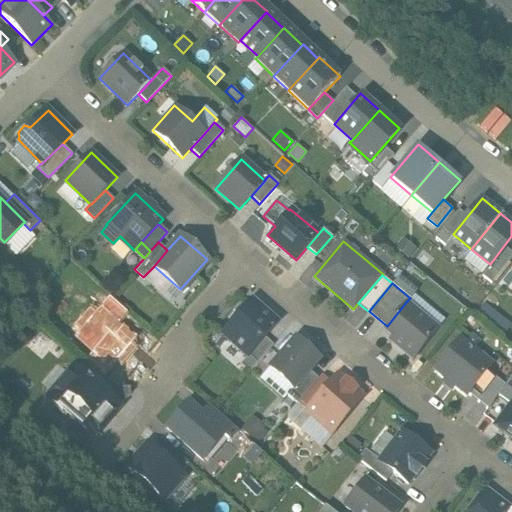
[(252,299),(222,333),(247,355),(264,336),(277,321),(252,299)]
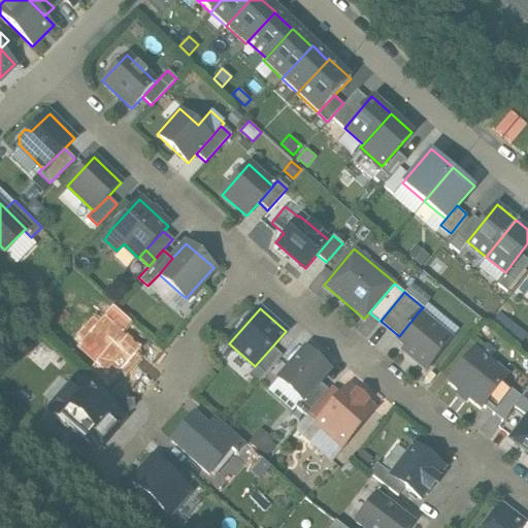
[(451,338),(419,311),(399,336),(397,338),(405,345),(402,350),(426,369),(451,338)]
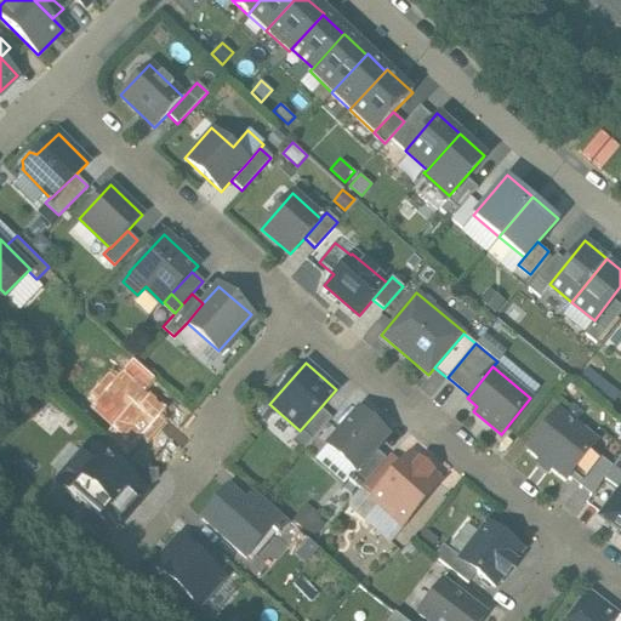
[(320,408),(300,431),(291,440),(302,450),(331,417),(320,408)]
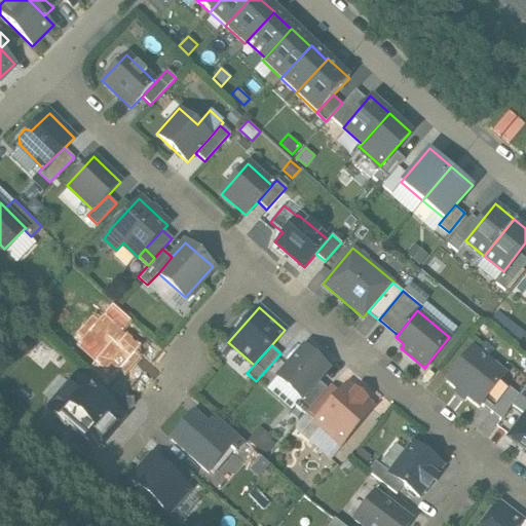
[(304,345),(276,377),(301,399),(317,380),(329,368),(304,345)]
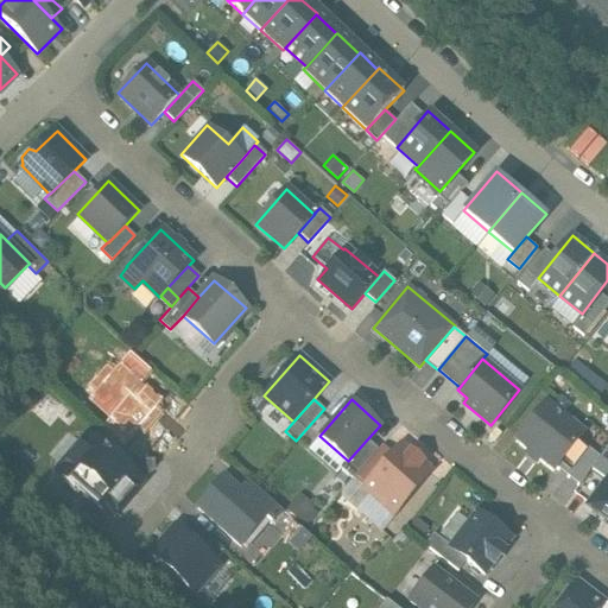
[(583,431),(545,403),(517,438),(555,468),(556,466),(577,438),(583,431)]
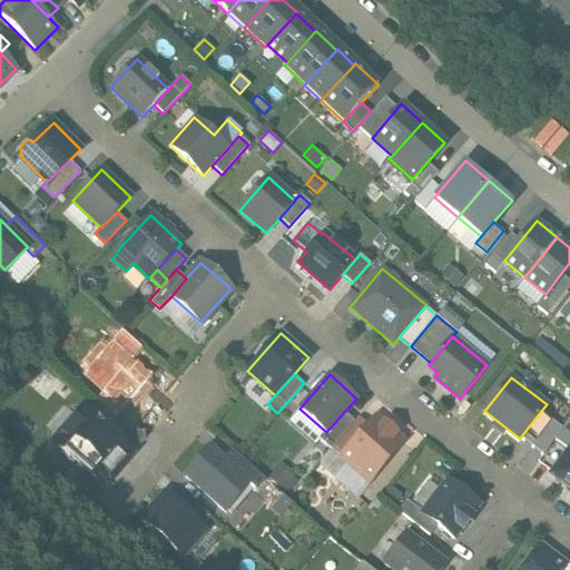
[(101,424),(81,406),(52,440),(82,467),(97,480),(99,478),(125,449),(127,446),(101,424)]
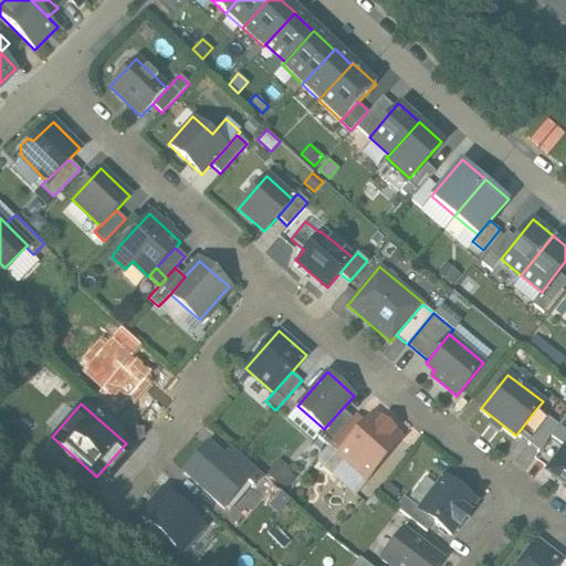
[(537,408),(517,433),(538,450),(551,435),(558,425),(537,408)]
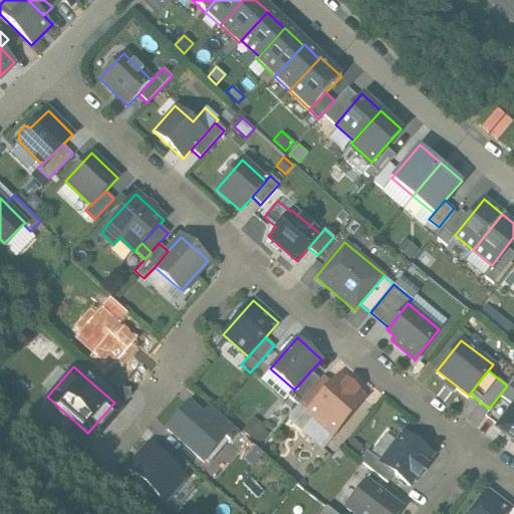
[(310,371),(294,390),(288,396),(298,404),(319,378),(310,371)]
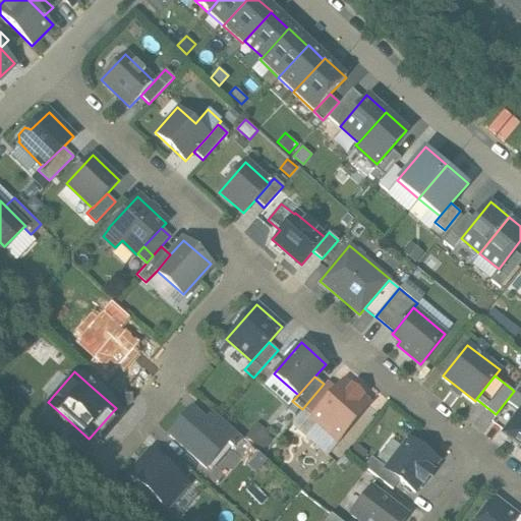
[(118,394),(101,379),(93,388),(116,408),(114,410),(119,414),(132,400),(132,393),(118,394)]
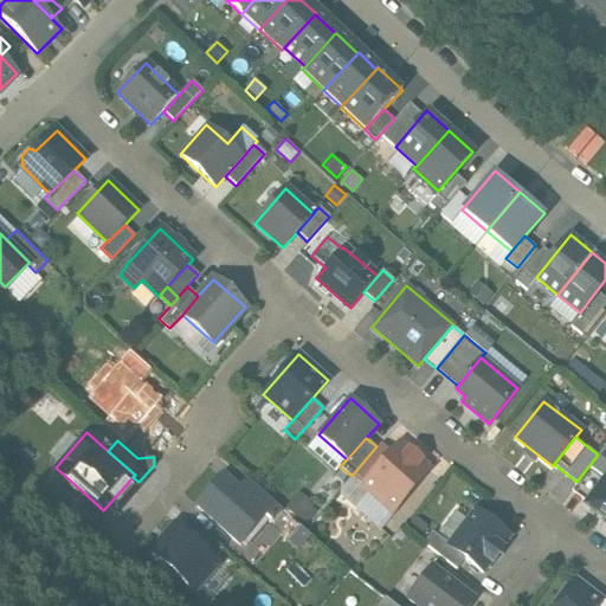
[(376,446),(352,476),(339,490),(350,500),(391,452),(380,442),(376,446)]
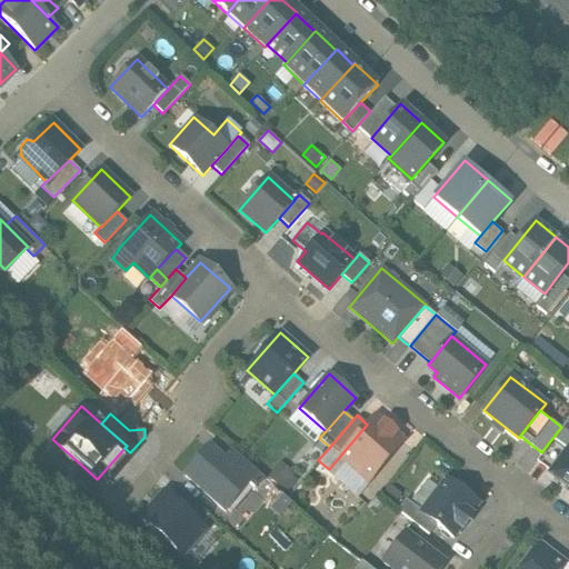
[(367,425),(329,469),(357,495),(402,439),(376,415),(367,425)]
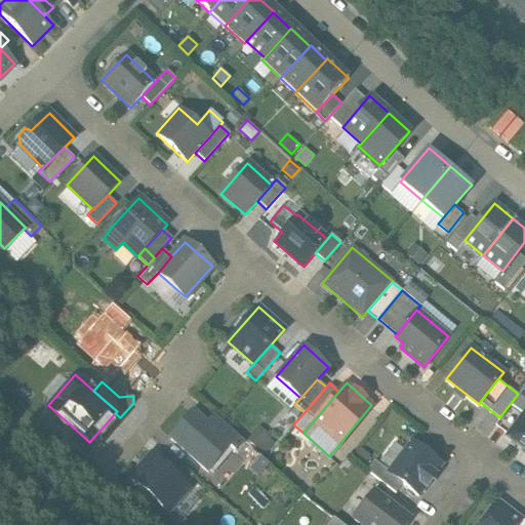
[(524,384),(518,394),(511,403),(524,414),(524,413),(524,384)]
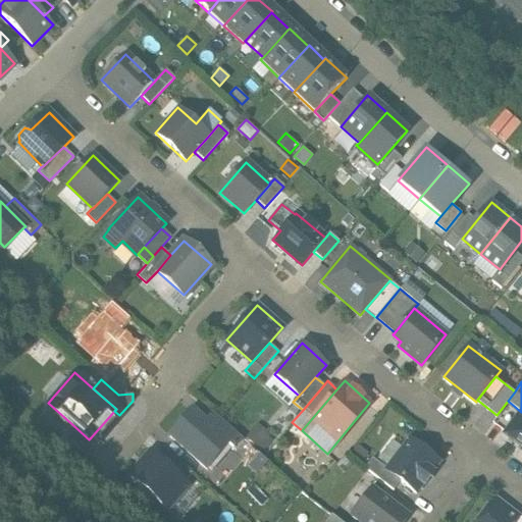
[(206,423),(192,410),(169,435),(206,468),(227,445),(228,442),(206,423)]
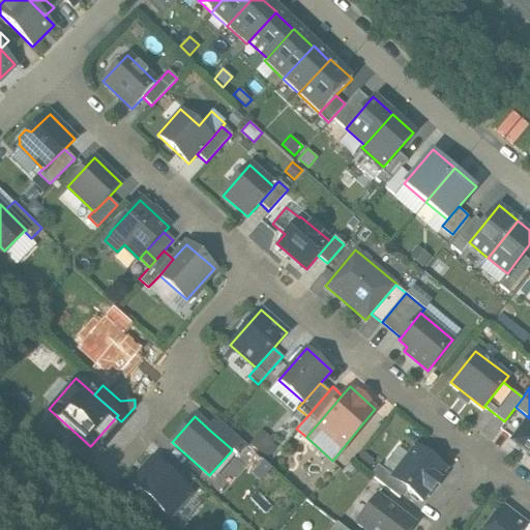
[(529,417),(529,418),(513,439),(529,450),(529,417)]
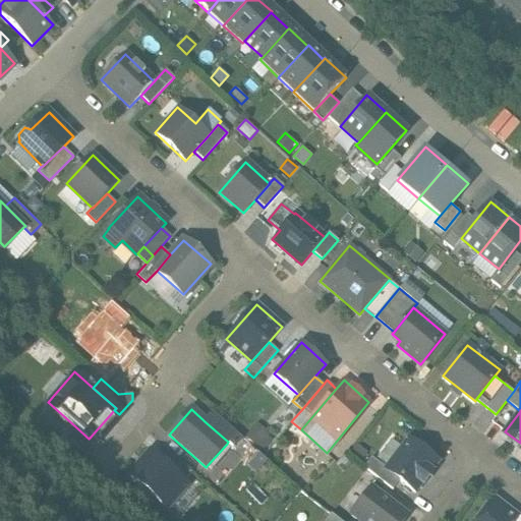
[(228,442),(227,444),(232,448),(241,438),(214,414),(206,422),(228,442)]
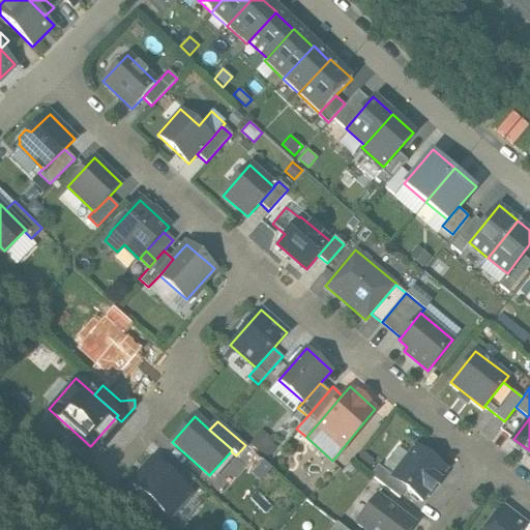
[(261,428),(248,440),(266,457),(278,443),(261,428)]
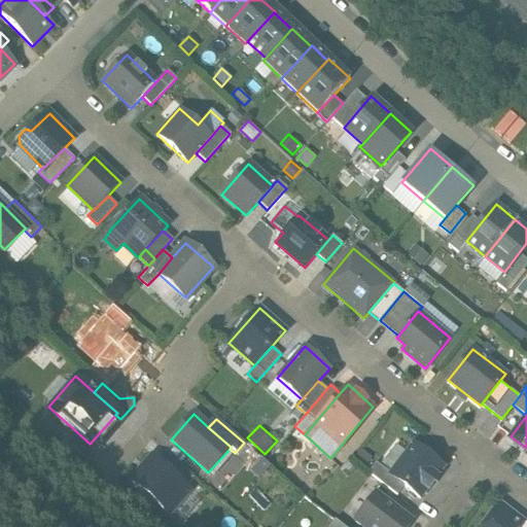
[(90,444),(76,431),(68,441),(86,457),(97,446),(92,442),(90,444)]
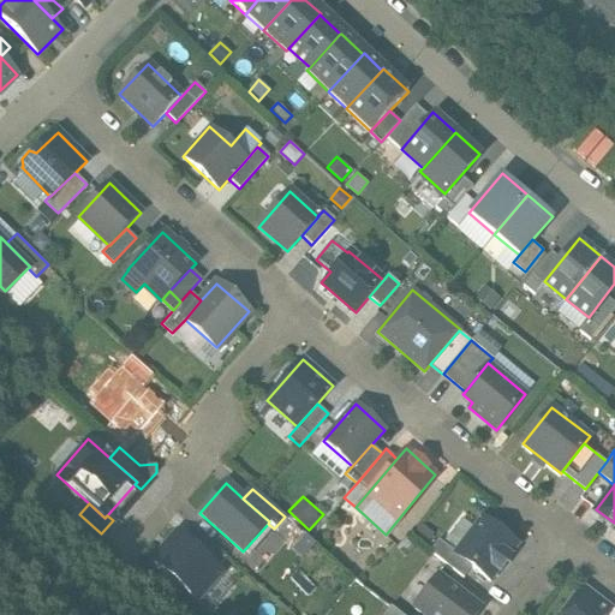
[(517,542),(482,517),(457,550),(472,563),(490,577),(517,542)]
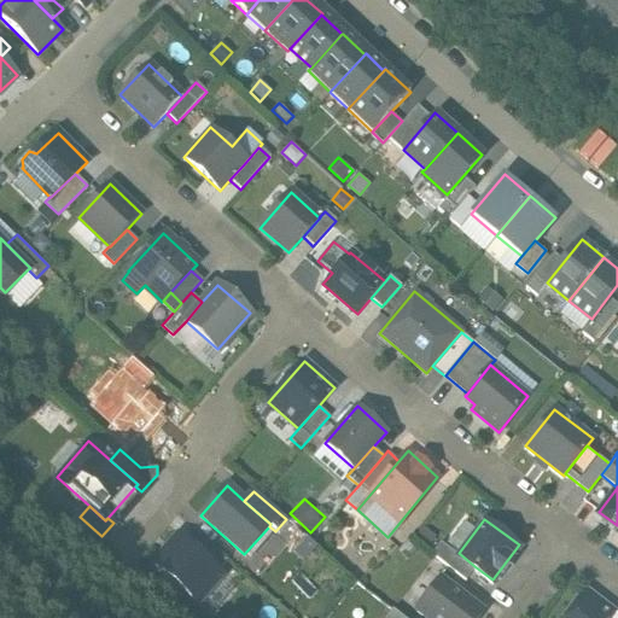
[(184,538),(179,534),(153,561),(197,601),(222,572),(217,567),(228,557),(194,526),(184,538)]
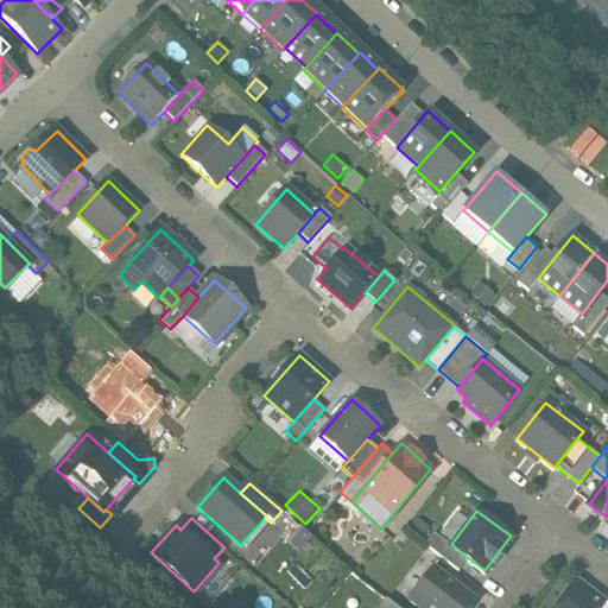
[(311,536),(290,518),(278,532),(299,550),(311,536)]
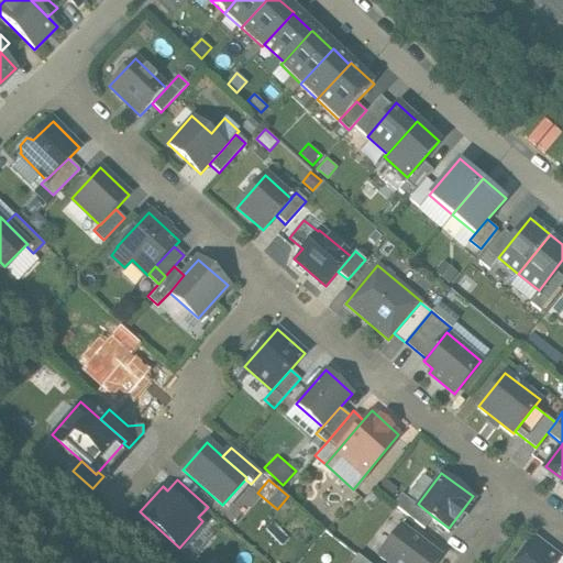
[(418,504),(401,492),(394,501),(424,526),(432,516),(418,504)]
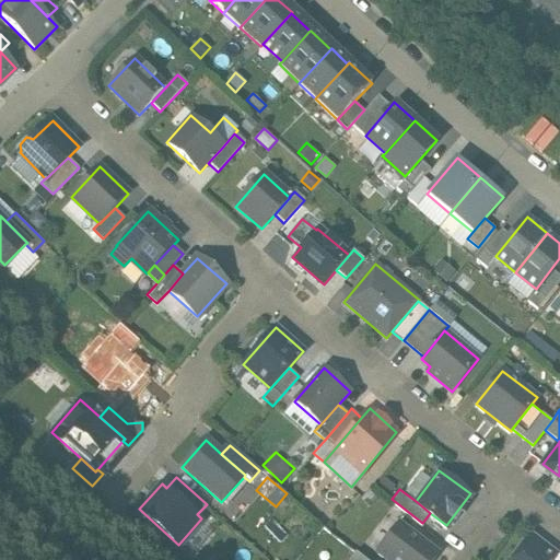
[(430,559),(438,551),(399,522),(377,550),(391,559),(430,559)]
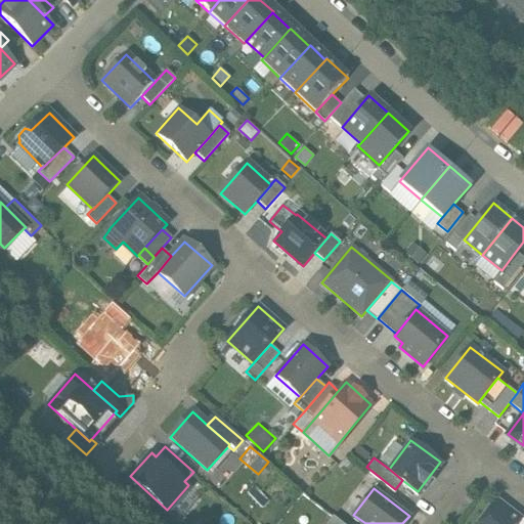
[(496,499),(478,523),(514,523),(520,517),(496,499)]
